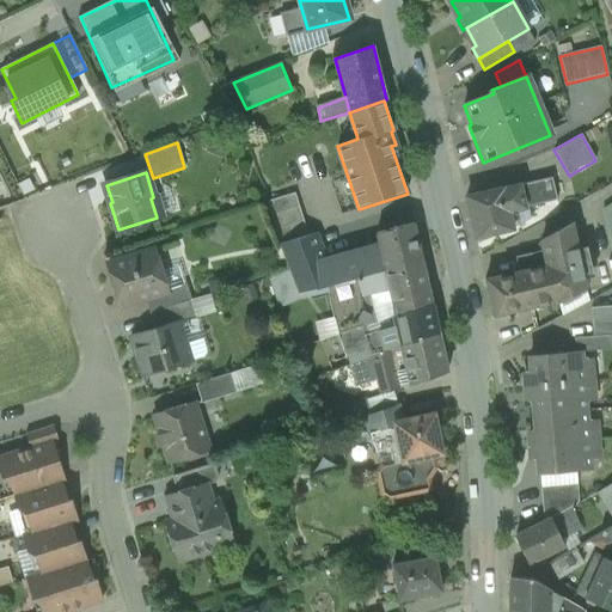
[(551,181),(519,188),(524,206),(555,197),(551,181)]
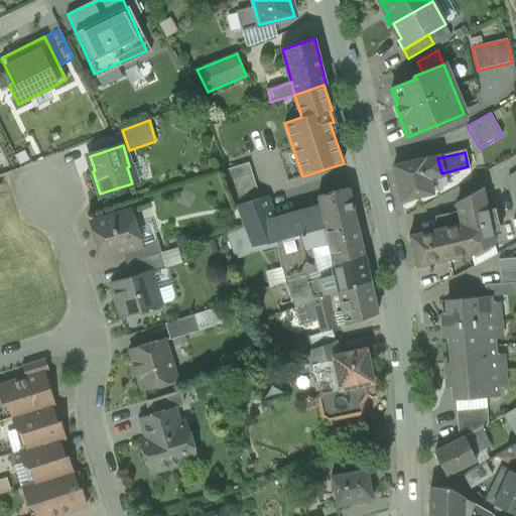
[(423,159),(393,166),(401,201),(431,194),(427,177),(441,173),(437,158),(423,160),(423,159)]
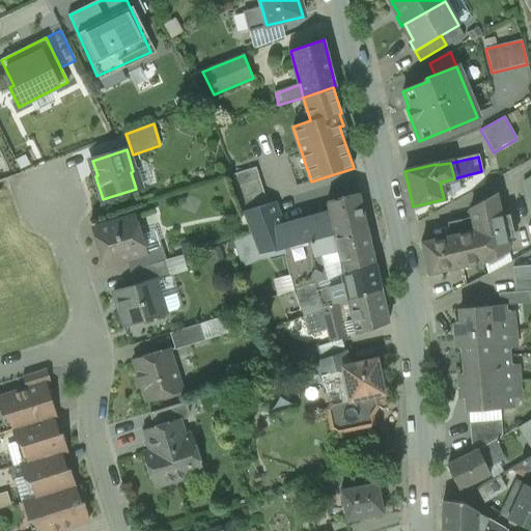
[(256,168),(231,175),(243,211),(267,203),(256,168)]
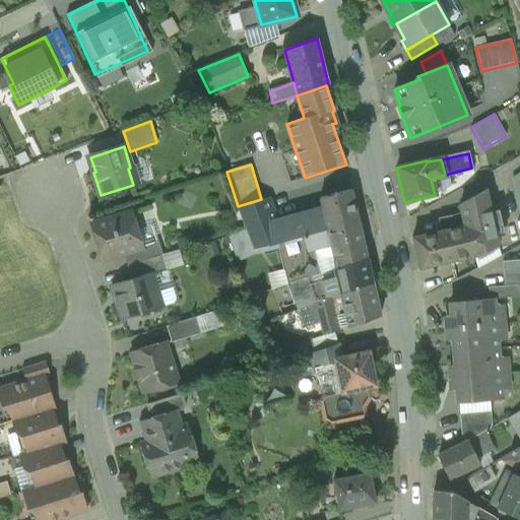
[(351,190),(321,198),(324,212),(328,229),(359,220),(351,190)]
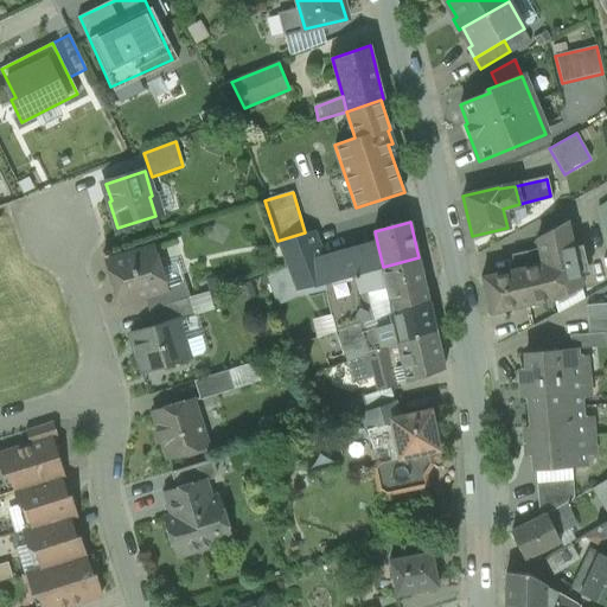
[(581,286),(567,223),(537,240),(538,249),(542,263),(544,262),(553,300),(555,299),(581,286)]
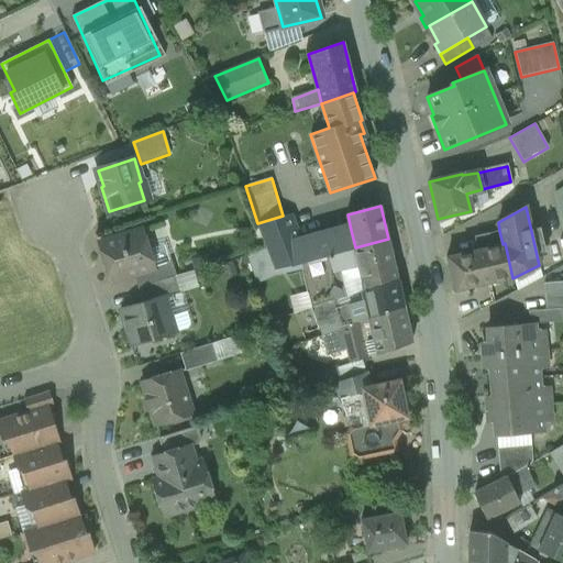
[(289,216),(257,224),(268,253),(300,244),(289,216)]
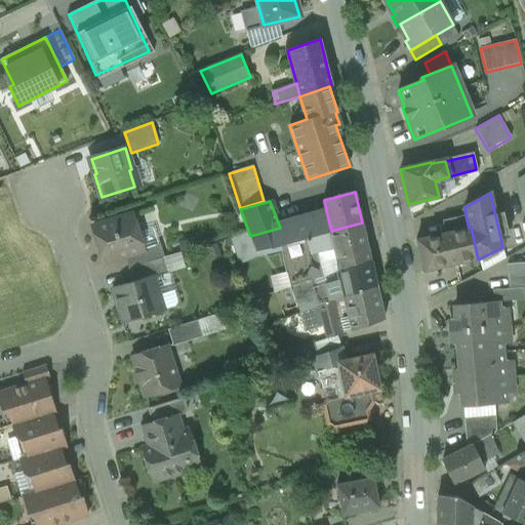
[(280,228),(250,236),(256,251),(280,245),(331,231),(327,214),(280,228)]
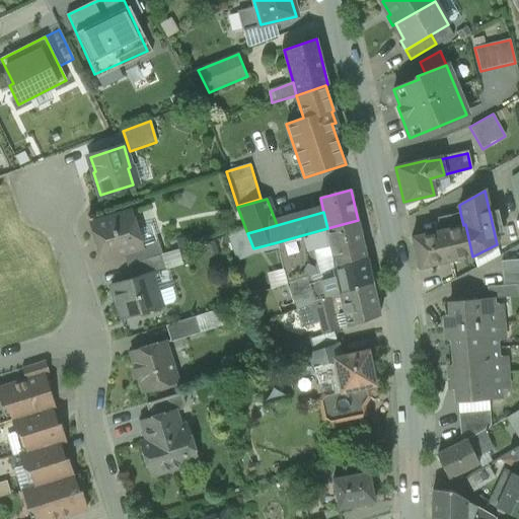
[(131,213),(91,225),(102,260),(123,253),(142,247),(141,246),(131,213)]
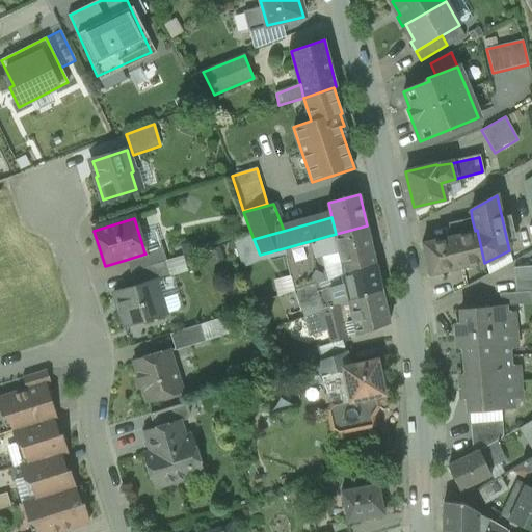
[(472,218),(448,223),(451,236),(422,243),(429,275),(484,263),(477,230),(475,231),(472,218)]
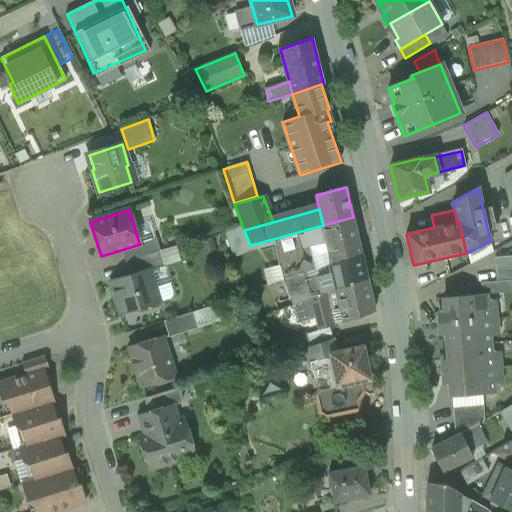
[(323,225),(273,239),(280,266),(299,261),(328,252),(328,253),(359,244),(353,217),(323,225)]
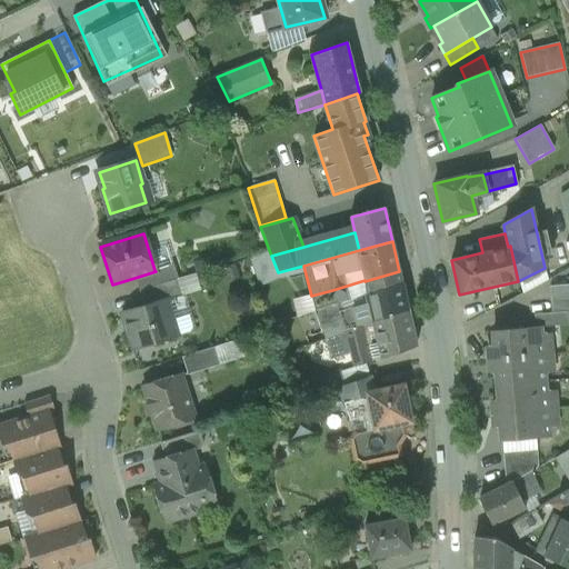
[(156,271),(135,278),(139,291),(178,279),(173,265),(155,270),(156,271)]
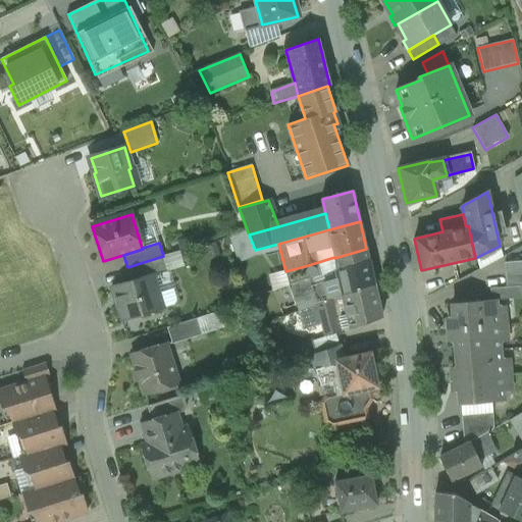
[(163,256),(127,267),(132,280),(151,274),(152,276),(168,271),(163,256)]
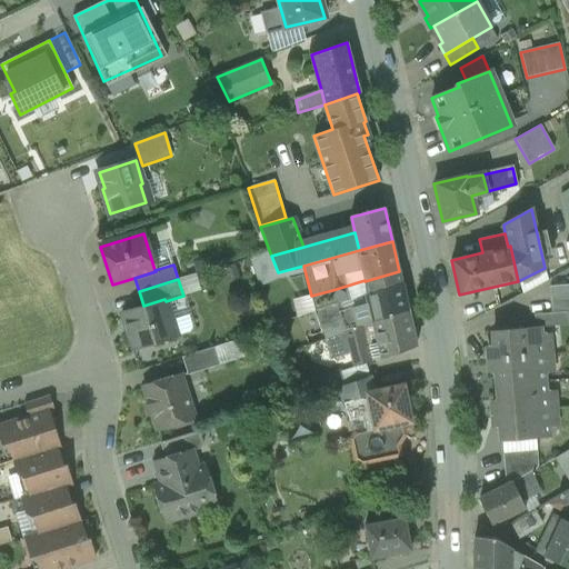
[(401,282),(338,303),(337,303),(315,311),(325,338),(408,309),(401,282)]
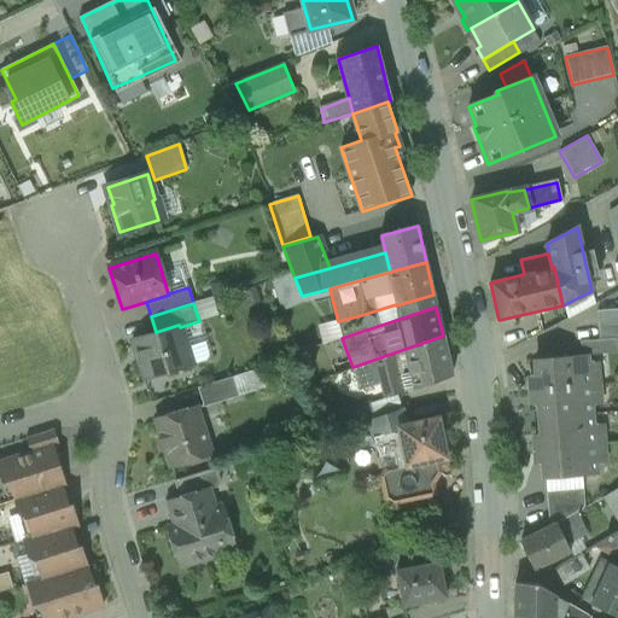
[(617,309),(596,312),(598,326),(617,324),(617,309)]
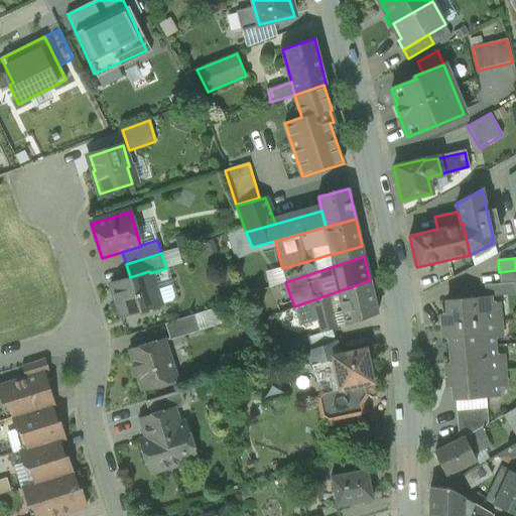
[(515,270),(499,272),(500,284),(514,283),(515,282),(515,270)]
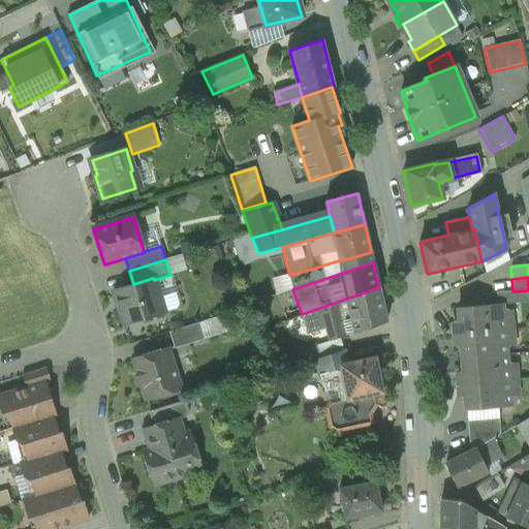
[(133,284),(113,290),(124,325),(164,313),(154,280),(153,278),(133,284)]
